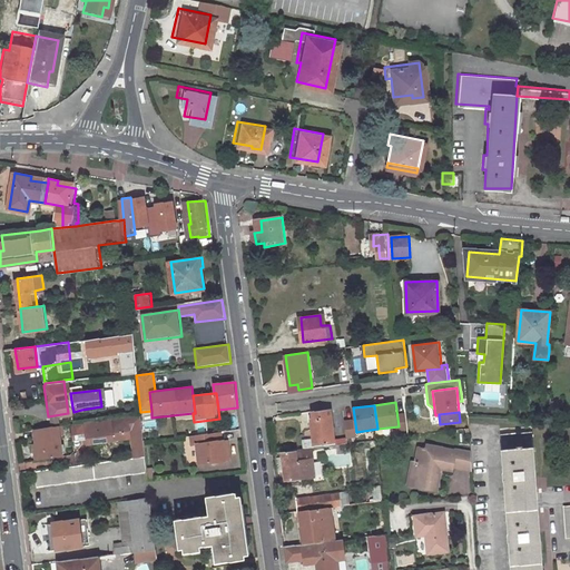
[(68,413),(48,416),(49,425),(58,423),(69,422),(68,413)]
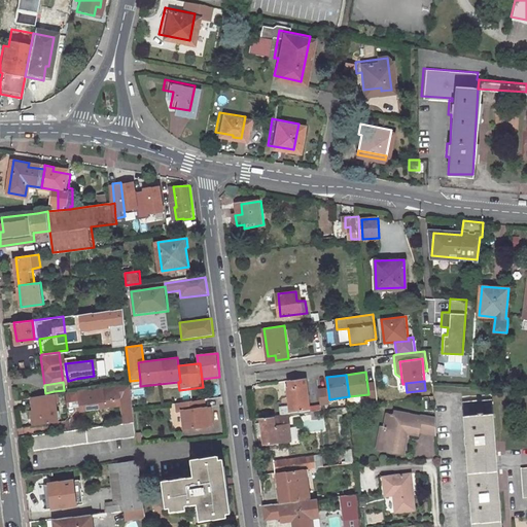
[(306,383),(288,385),(291,409),(309,407),(306,383)]
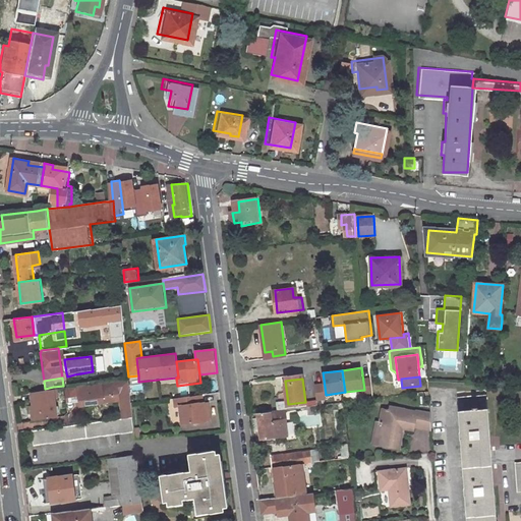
[(128,382),(65,390),(66,404),(78,402),(78,408),(119,403),(121,420),(132,419),(128,382)]
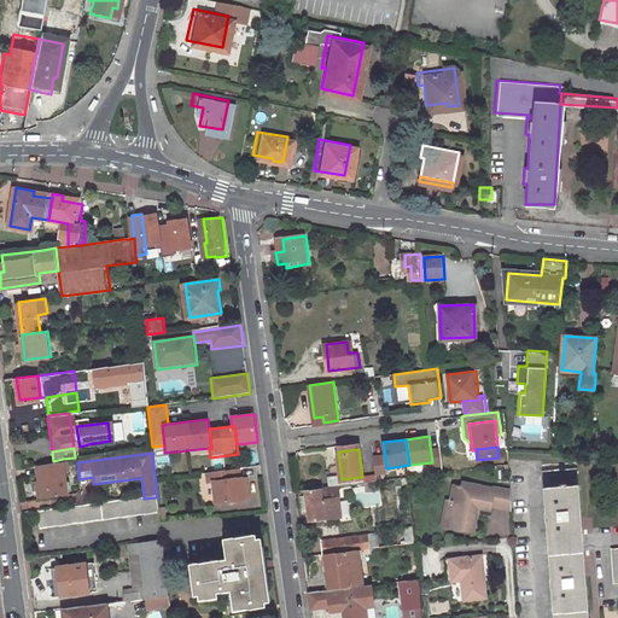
[(68,491),(63,459),(53,461),(38,462),(40,479),(44,479),(46,494),(68,491)]
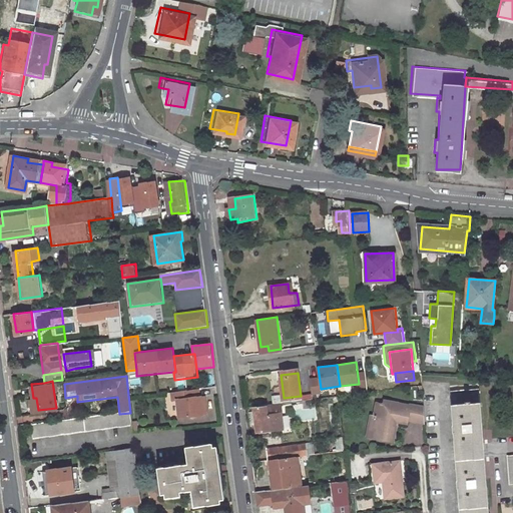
[(487,512),(476,388),(448,391),(458,512),(487,512)]
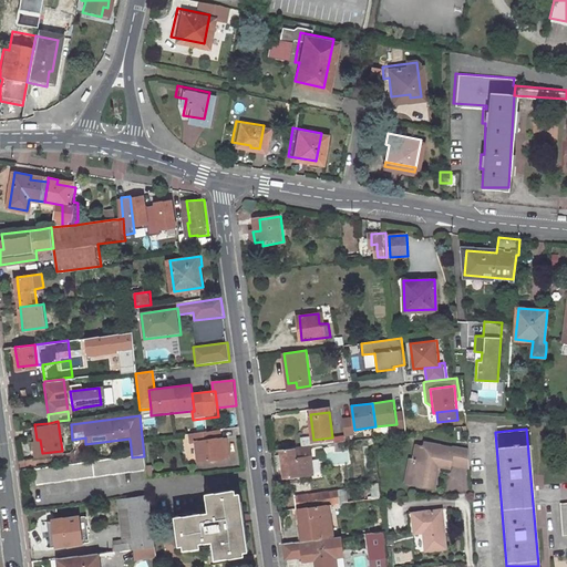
[(224,439),(194,442),(196,464),(227,461),(224,439)]
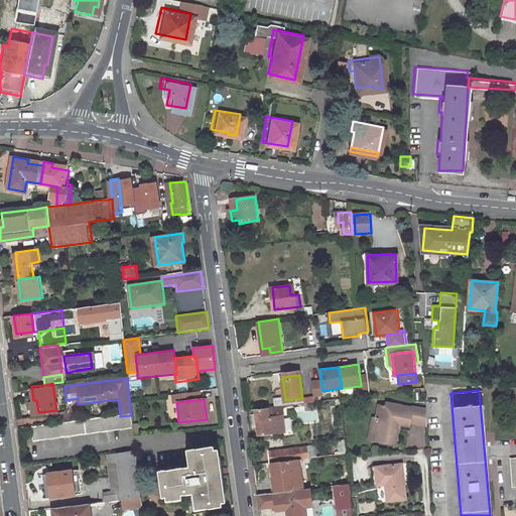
[(397,437),(399,424),(397,424),(398,419),(409,421),(409,418),(427,420),(425,405),(386,400),(385,405),(378,404),(376,416),(374,415),(371,431),(376,431),(376,434),(379,437),(387,438),(390,436),(397,437)]
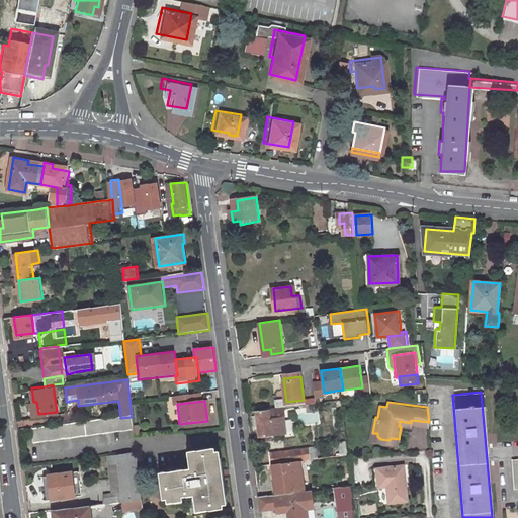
[(258,413),(261,433),(261,435),(273,433),(283,432),(281,418),(281,415),(279,405),(269,407),(270,408),(258,410),(258,413)]
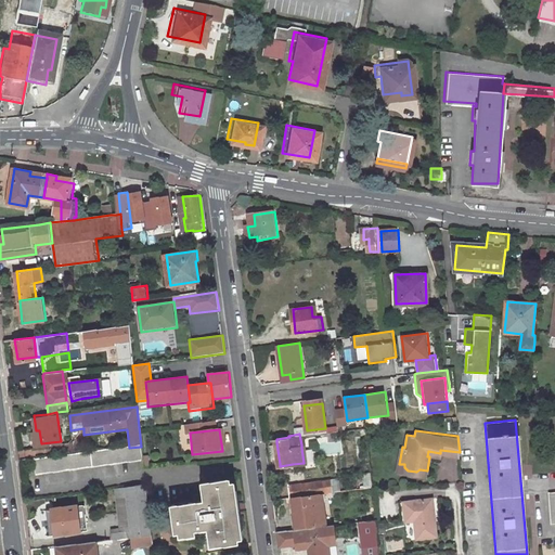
[(129,448),(34,460),(36,475),(143,461),(141,447),(129,448)]
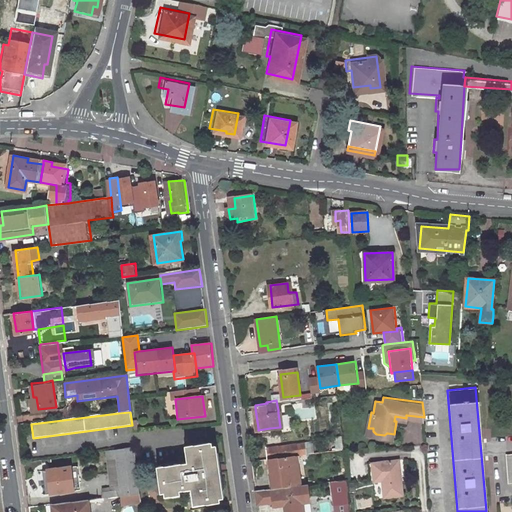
[(315,441),(267,448),(268,458),(278,456),(296,454),(316,451),(315,441)]
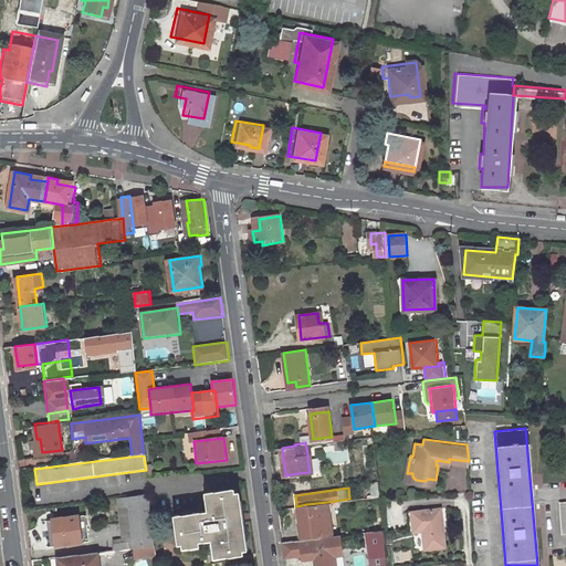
[(155,543),(150,491),(118,495),(119,507),(130,506),(134,538),(124,540),(115,542),(116,548),(133,546),(145,544),(155,543)]
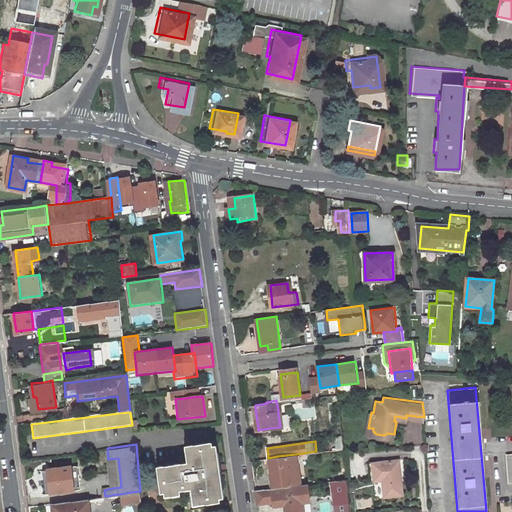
[(212,444),(187,447),(188,463),(157,467),(160,492),(191,489),(193,506),(220,503),(212,444)]
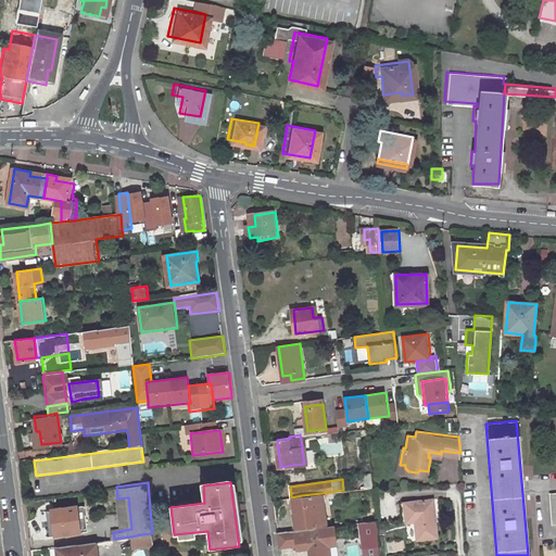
[(297,508),(300,528),(326,525),(321,493),(302,495),(291,497),(293,509),(297,508)]
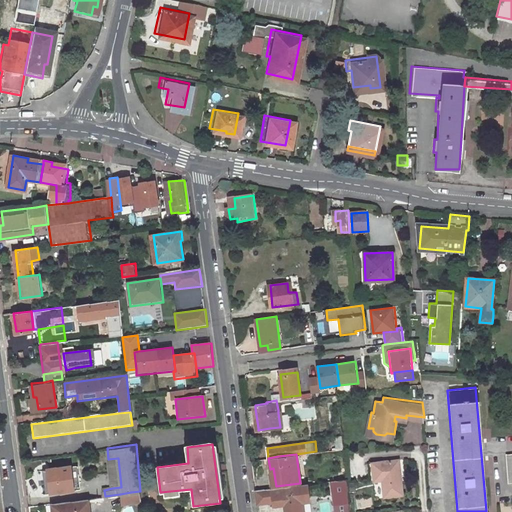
[(121,487),(118,458),(108,459),(112,488),(121,487)]
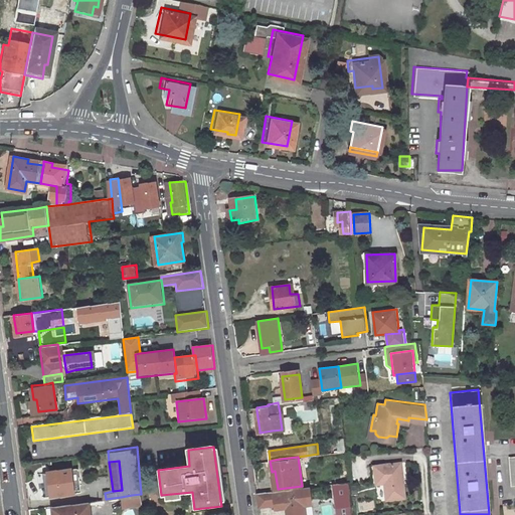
[(399,462),(373,464),(375,482),(383,481),(386,498),(404,496),(399,462)]
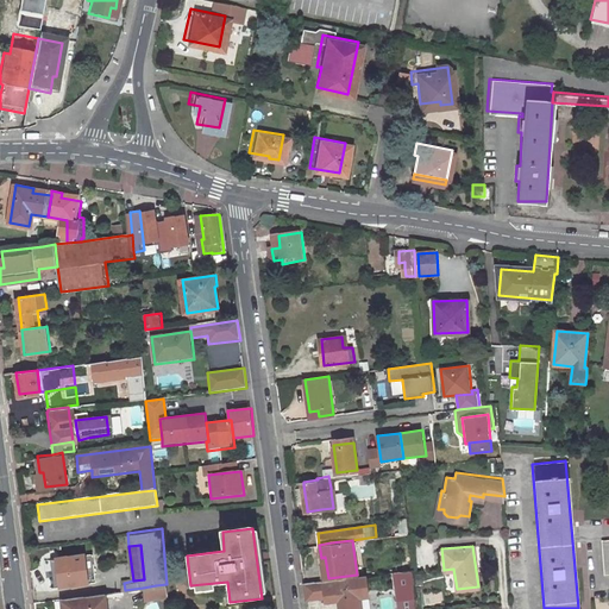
[(100,569),(98,553),(89,554),(92,570),(100,569)]
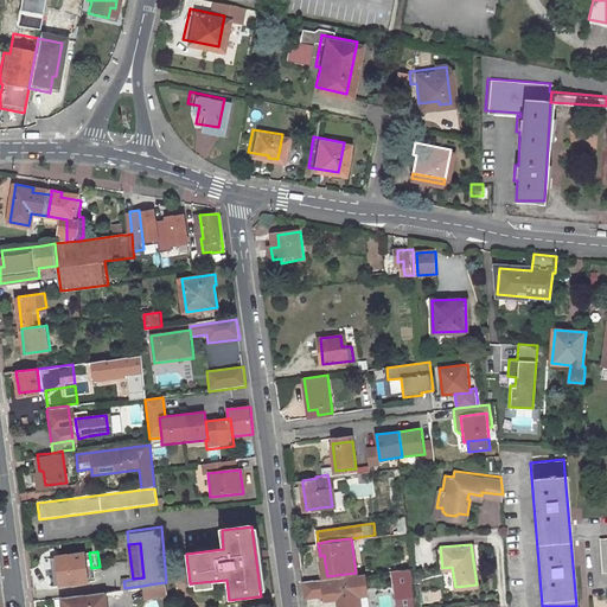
[(89,553),(50,557),(53,585),(93,580),(91,568),(89,553)]
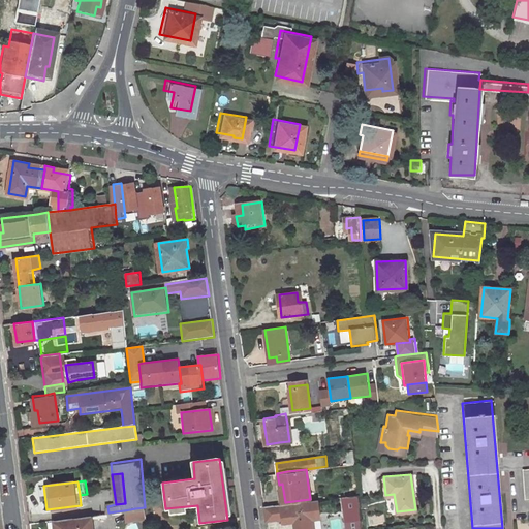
[(341,495),(345,528),(363,528),(359,493),(341,495)]
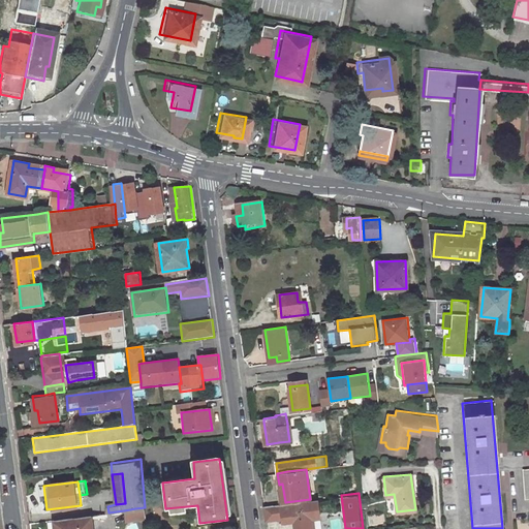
[(281,504),(266,506),(267,521),(283,519),(284,522),(294,521),(296,528),(315,528),(314,518),(320,517),(318,498),(310,499),(285,502),(281,503),(281,504)]
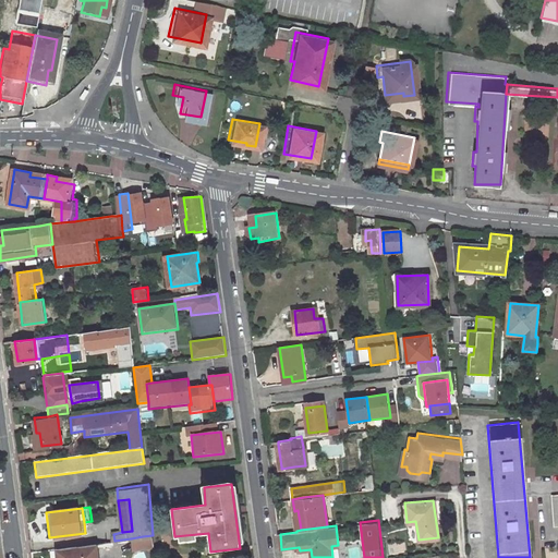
[(143,536),(144,544),(153,543),(154,543),(153,535),(143,536)]
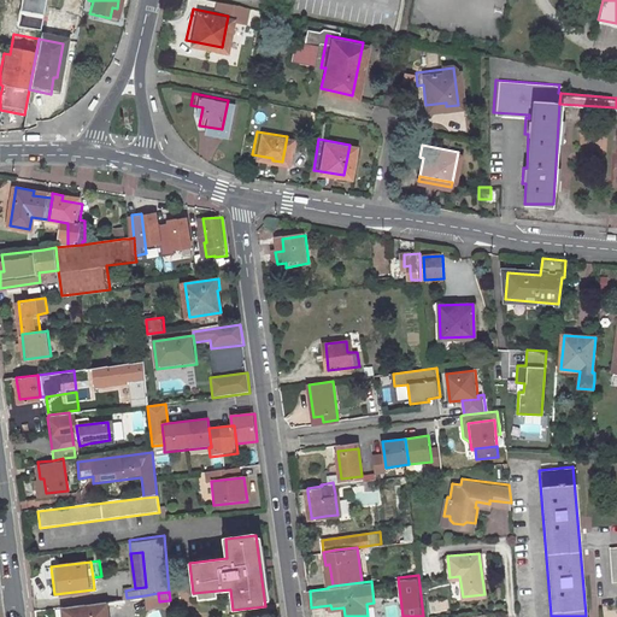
[(146,605),(159,604),(159,601),(158,593),(145,595),(146,605)]
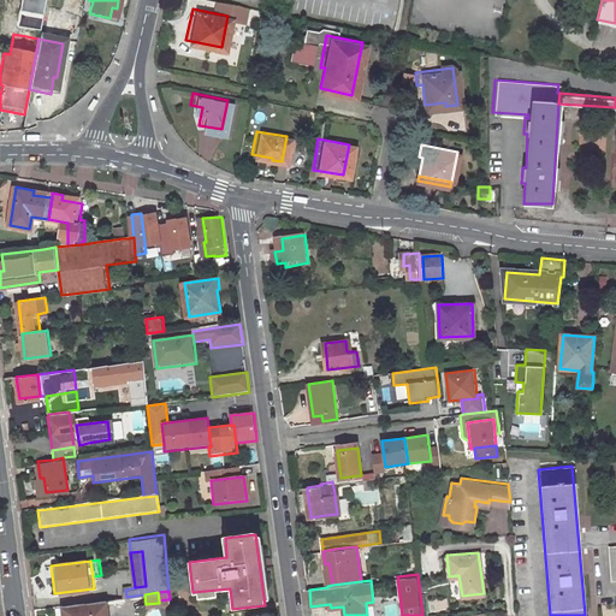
[(66,615),(104,615),(101,600),(66,605),(66,615)]
